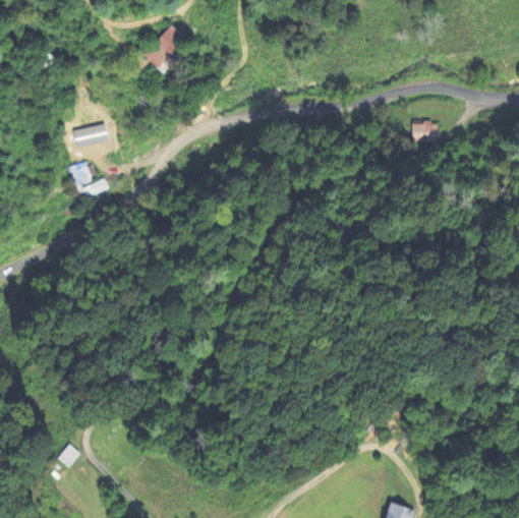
[(192,42),(174,25),(148,55),(166,71),(192,42)]
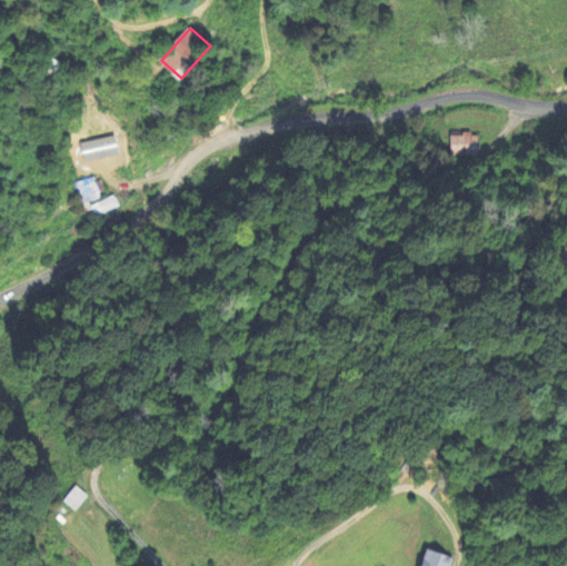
[(474,156),(474,133),(443,133),(443,156),(474,156)]
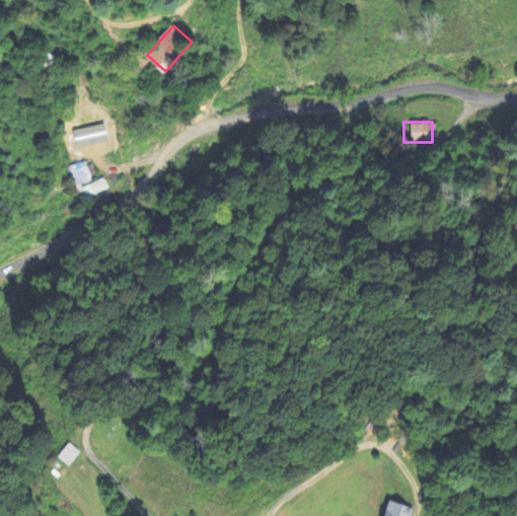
[(77,136),(90,157),(109,145),(96,125),(77,136)]
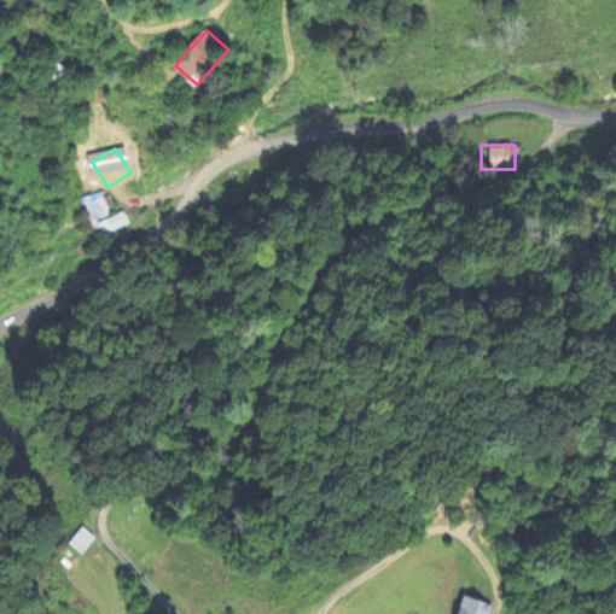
[(93,220),(109,211),(97,189),(81,198),(93,220)]
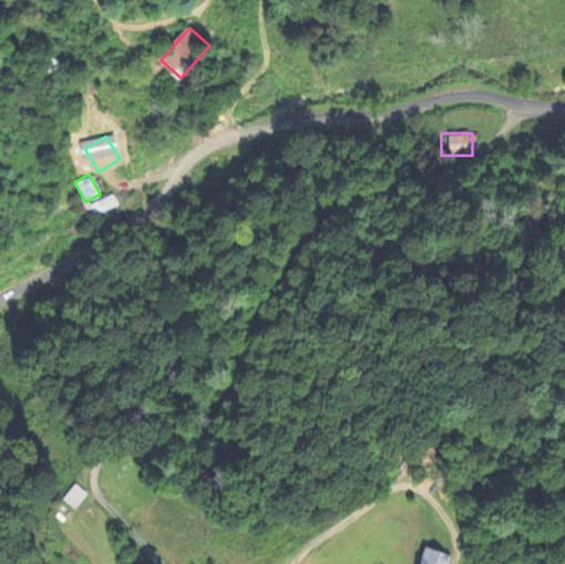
[(108,211),(103,200),(90,204),(94,215),(108,211)]
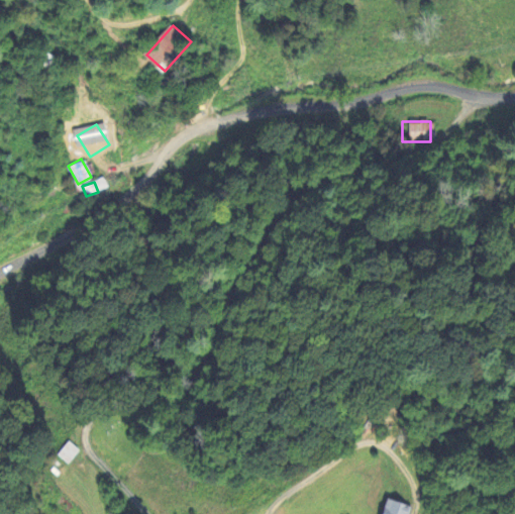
[(381,513),(407,513),(411,507),(389,498),(381,513)]
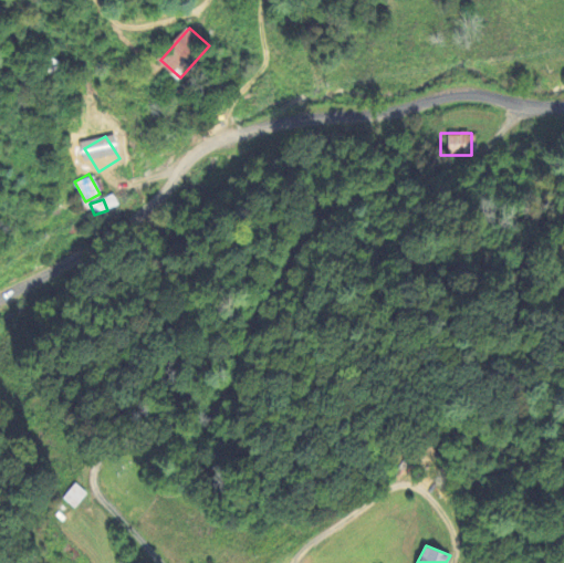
All buildings are outlined.
